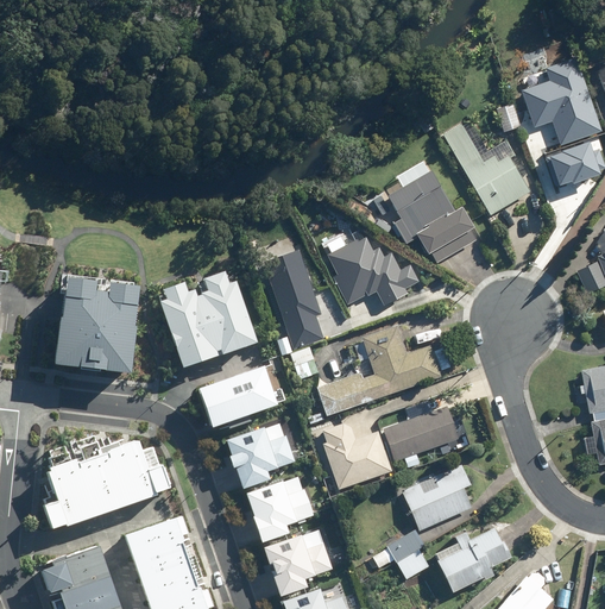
[(523,89),(530,87),(528,80),(521,82),(523,89)]
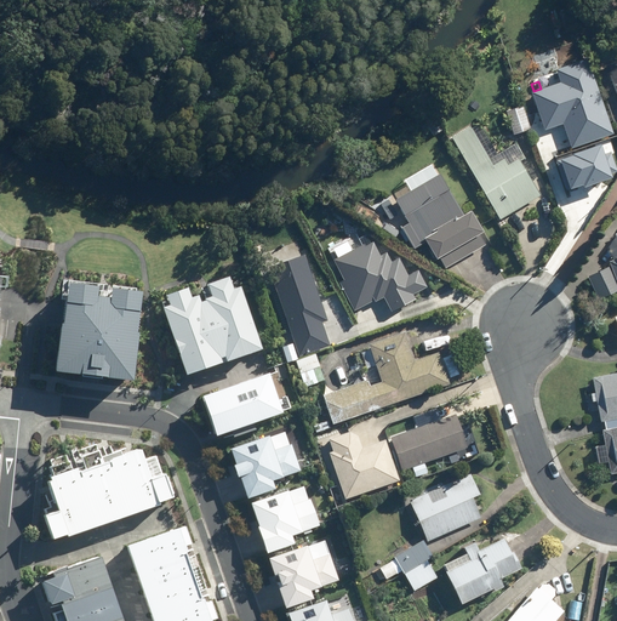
[(598,103),(561,115),(553,87),(533,93),(543,125),(538,127),(546,151),(550,148),(558,167),(576,161),(573,152),(611,138),(598,103)]
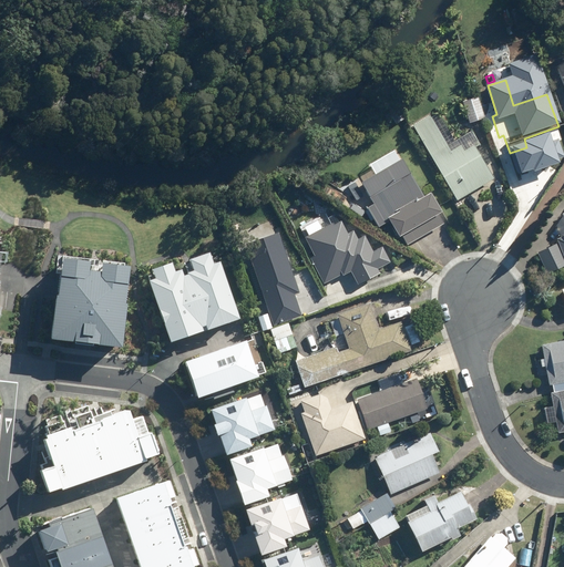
[(481,96),(467,101),(472,123),(488,120),(481,96)]
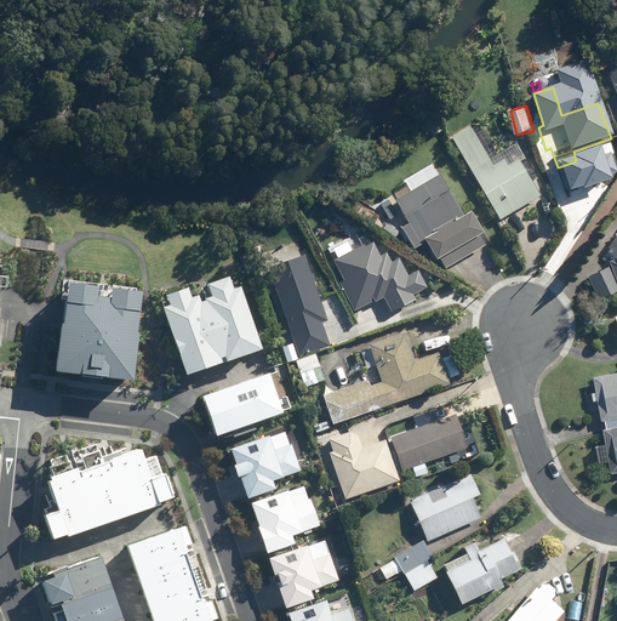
[(452,137),(502,220),(543,194),(521,158),(510,165),(507,158),(495,165),(472,125),(452,137)]
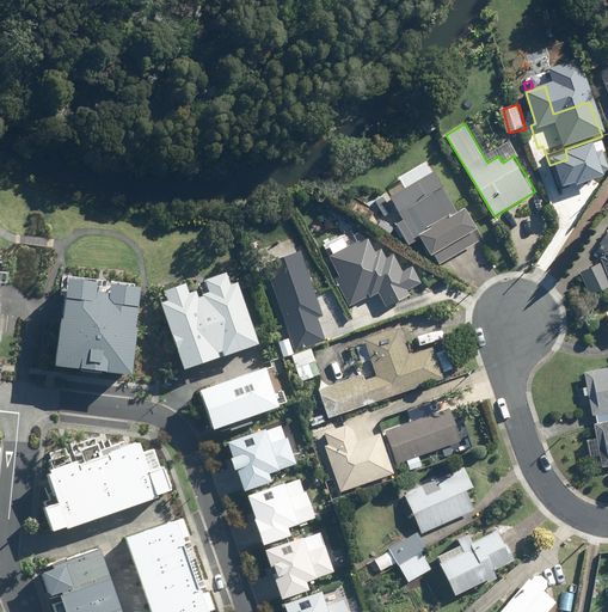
[(607,147),(596,139),(583,159),(593,166),(589,171),(603,179),(607,172),(607,154),(606,153),(607,152),(607,147)]
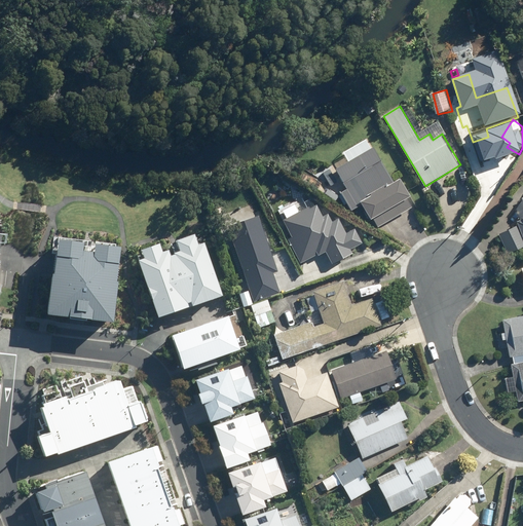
[(347,188),(341,192),(342,195),(336,198),(339,204),(346,200),(351,211),(365,203),(379,227),(412,208),(381,157),(359,172),(351,159),(335,168),(347,188)]
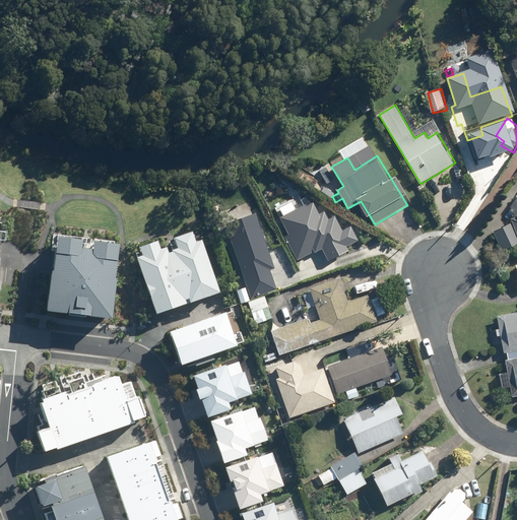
[(306,204),(279,217),(283,226),(281,229),(298,261),(322,249),(328,260),(348,251),(346,246),(358,241),(350,226),(342,231),(334,215),(328,219),(324,211),(318,213),(313,202),(306,205),(306,204)]
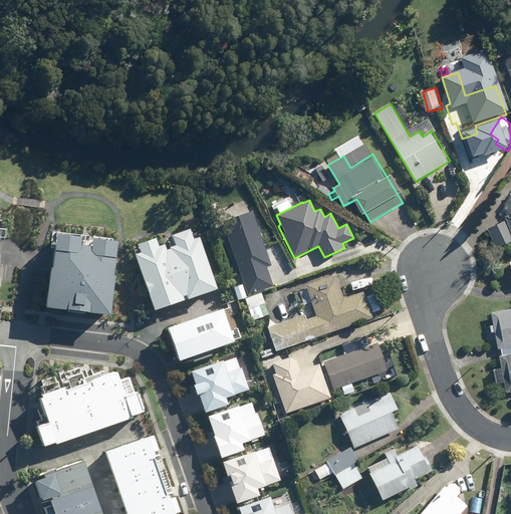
[(272,265),(252,211),(222,221),(248,295),(275,286),(268,267),(272,265)]
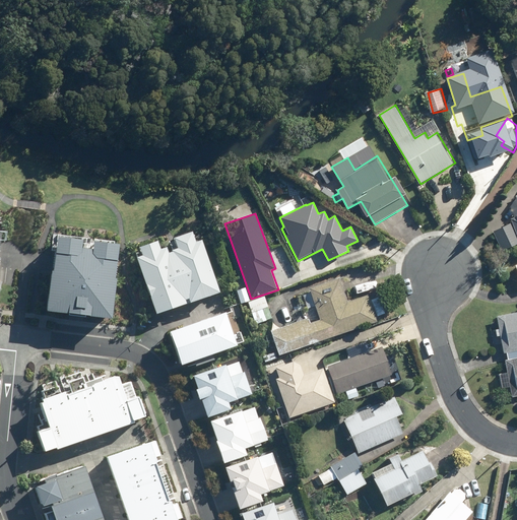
[(516,234),(512,223),(496,231),(504,250),(516,244),(516,234)]
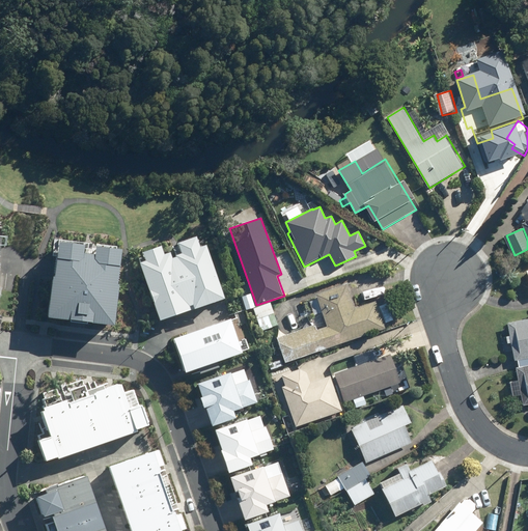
[(196,233),(173,241),(175,248),(164,252),(161,243),(139,250),(143,259),(138,260),(159,319),(223,297),(204,244),(200,245),(196,233)]
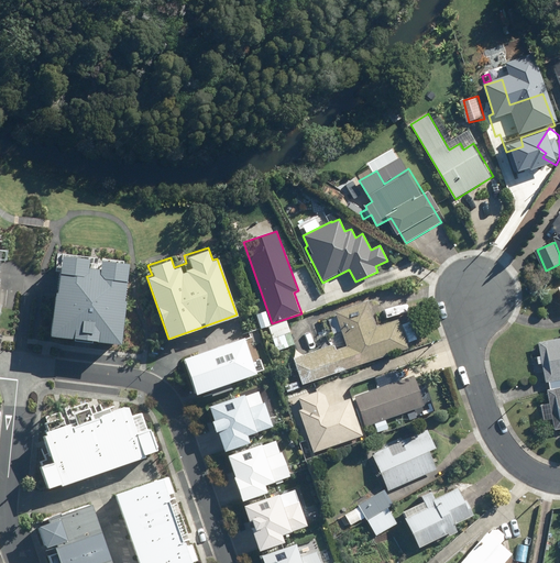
[(83,260),(54,255),(50,293),(48,293),(43,335),(114,344),(120,301),(118,301),(122,264),(95,261),(95,264),(83,263),(83,260)]
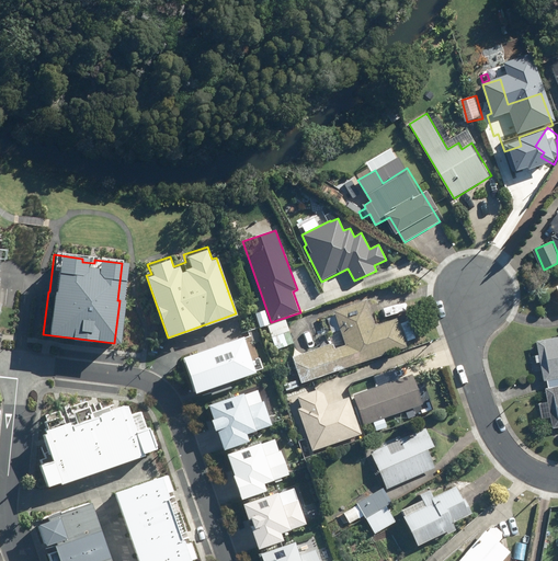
[(336,311),(346,344),(337,347),(334,342),(293,356),(303,384),(408,346),(398,319),(377,325),(368,299),(336,311)]
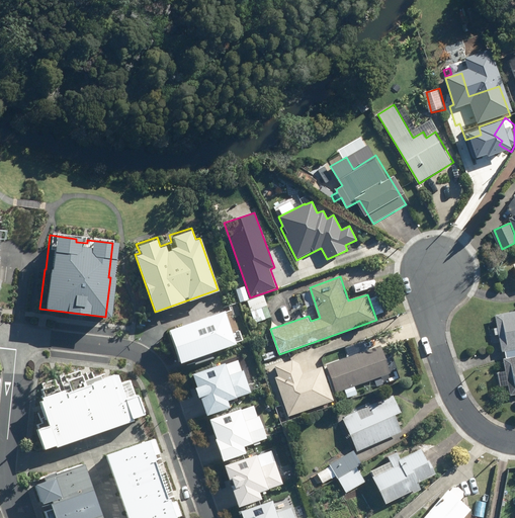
[(248,300),(256,323),(273,318),(265,294),(248,300)]
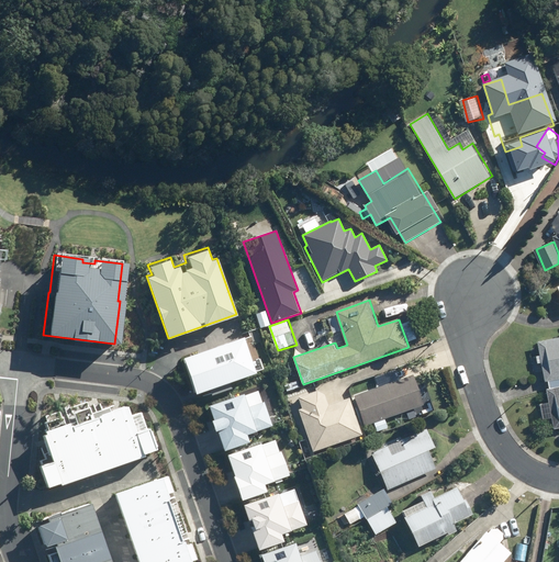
[(243,337),(181,358),(194,394),(255,372),(243,337)]
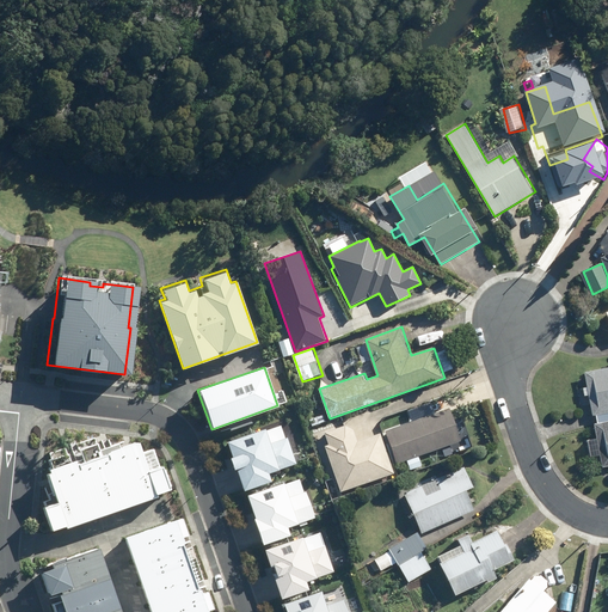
[(596,424),(603,467),(607,466),(607,368),(587,372),(594,415),(599,415),(600,423),(596,424)]
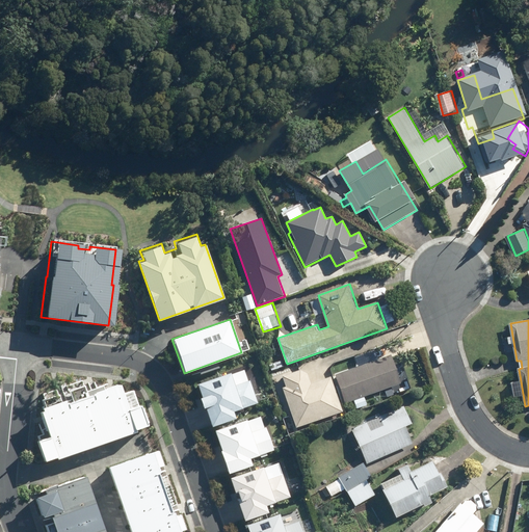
[(347,403),(403,383),(392,354),(336,375),(347,403)]
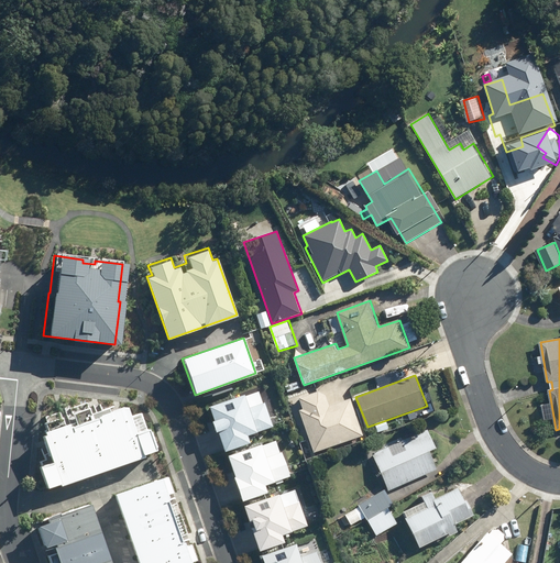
[(300,381),(285,386),(287,393),(303,388),(300,381)]
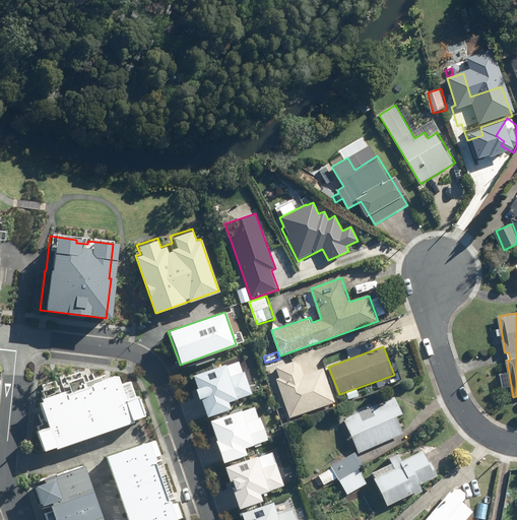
[(281,379),(277,380),(291,418),(336,402),(324,368),(305,375),(302,365),(295,362),(277,368),(281,379)]
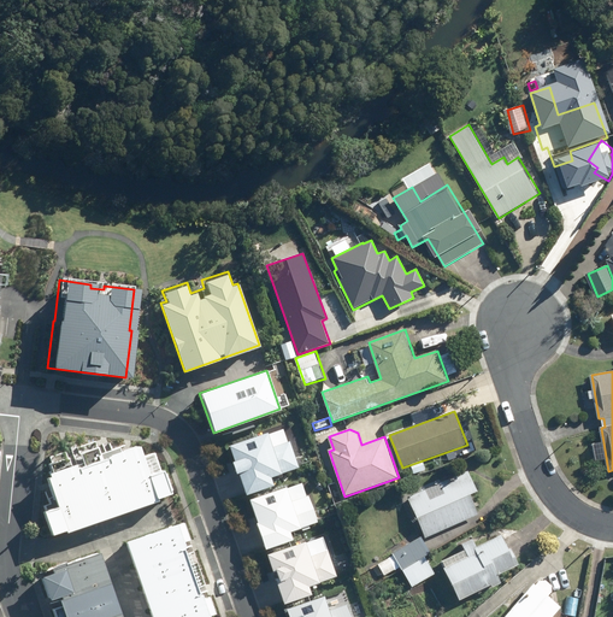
[(271,477),(301,468),(292,441),(272,448),(266,433),(229,446),(246,495),(273,485),(271,477)]
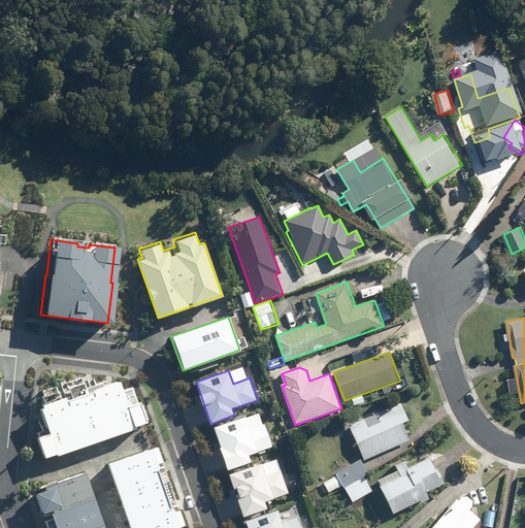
[(118,381),(93,389),(93,391),(64,401),(63,397),(40,404),(41,407),(39,407),(48,433),(36,438),(42,457),(56,453),(57,455),(134,428),(133,426),(144,422),(138,401),(137,402),(131,387),(121,390),(118,381)]
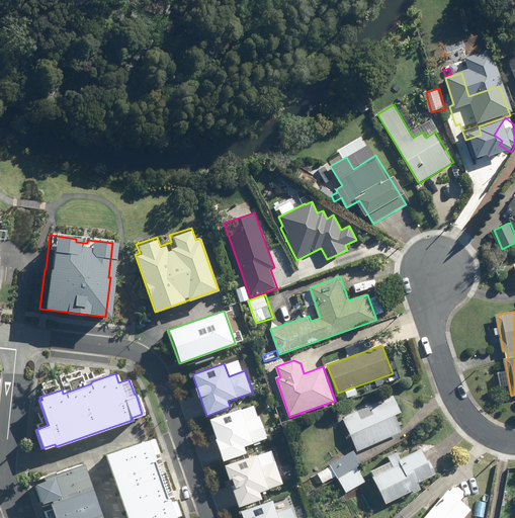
[(347,391),(349,398),(358,395),(356,386),(347,391)]
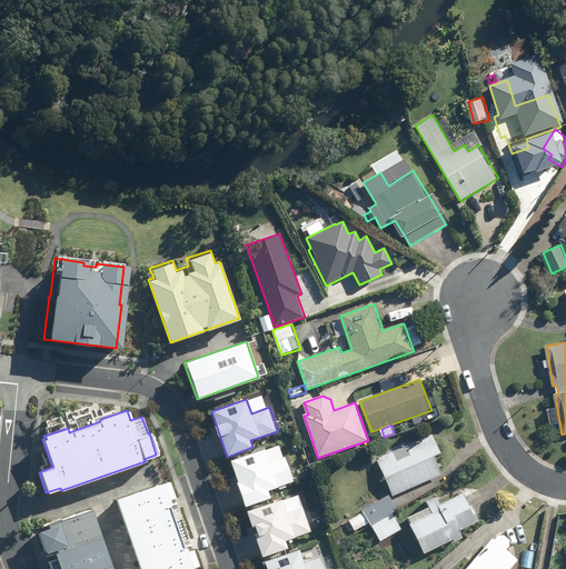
[(435,456),(442,453),(434,433),(377,459),(394,496),(444,475),(435,456)]
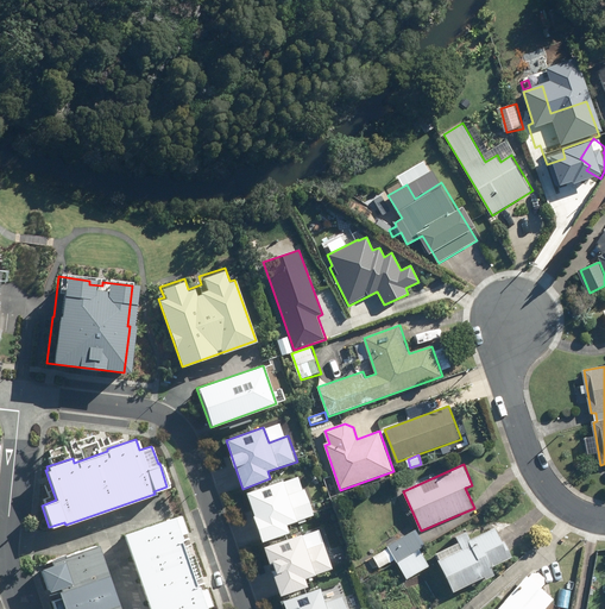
[(283,481),(246,493),(262,541),(288,533),(285,526),(315,516),(306,490),(288,496),(283,481)]
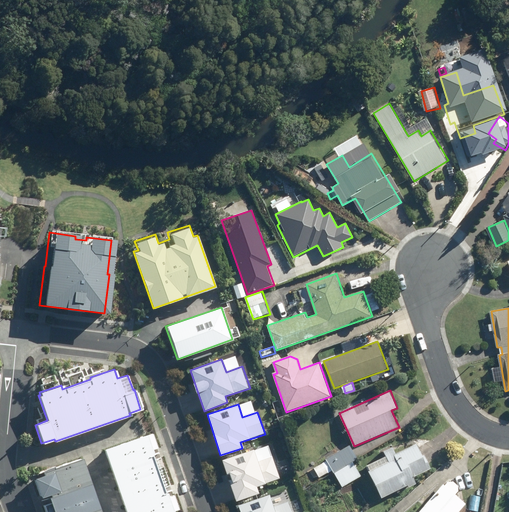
[(164,493),(151,454),(153,454),(146,434),(103,449),(124,511),(172,511),(166,492),(164,493)]
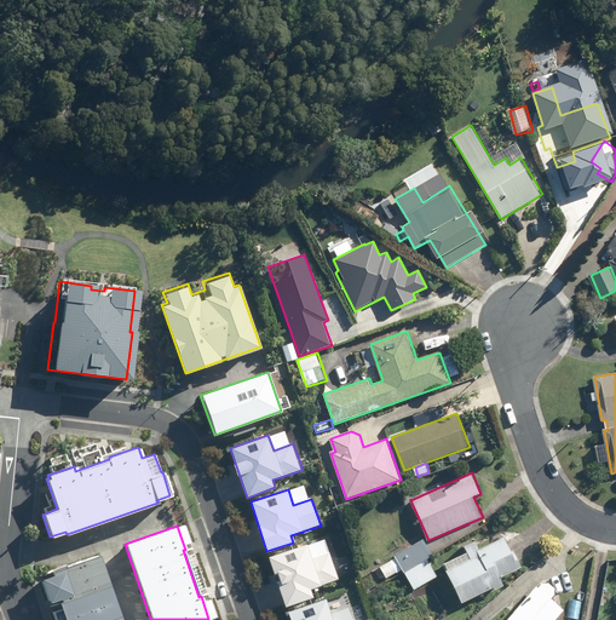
[(466,552),(442,564),(461,604),(494,589),(495,591),(504,586),(500,578),(522,567),(513,551),(511,552),(504,537),(478,549),(476,540),(464,546),(466,552)]
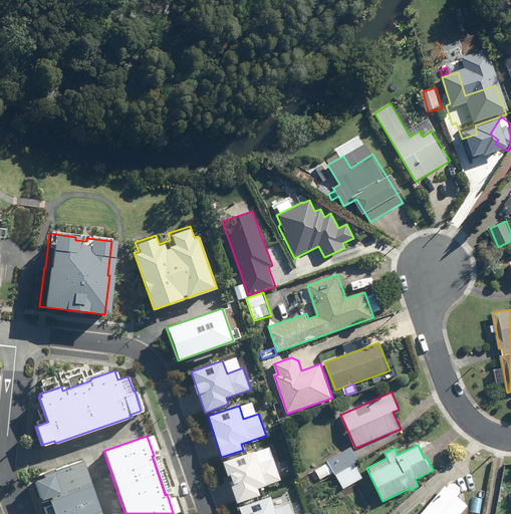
[(350,448),(328,461),(336,475),(358,462),(350,448)]
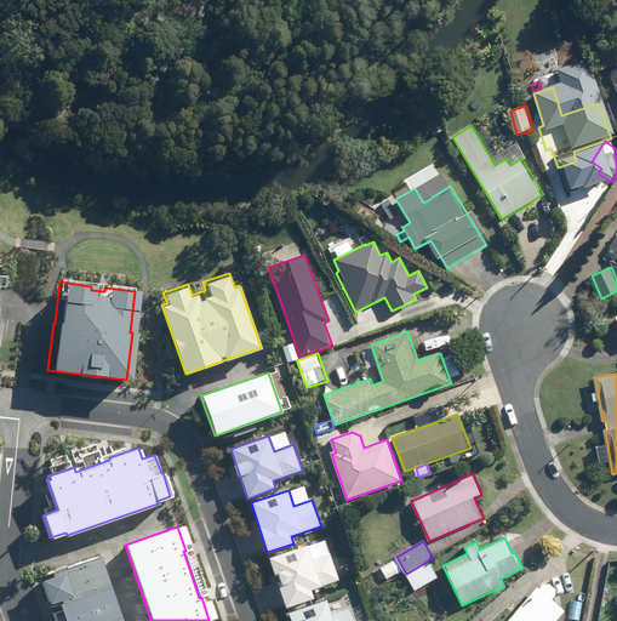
[(276,574),(280,582),(278,584),(286,607),(313,598),(310,590),(341,581),(331,554),(310,560),(307,546),(268,558),(274,575),(276,574)]
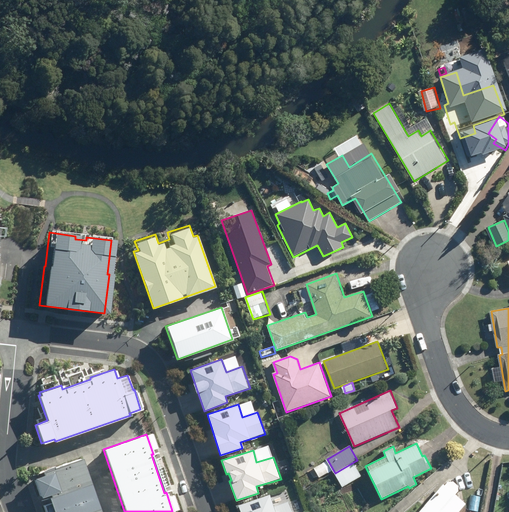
[(100,511),(82,458),(42,471),(51,497),(47,498),(52,511),(100,511)]
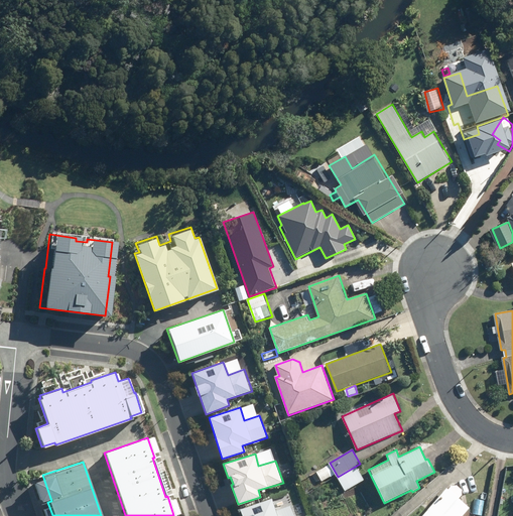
[(464,515),(471,508),(447,489),(423,515),(464,515)]
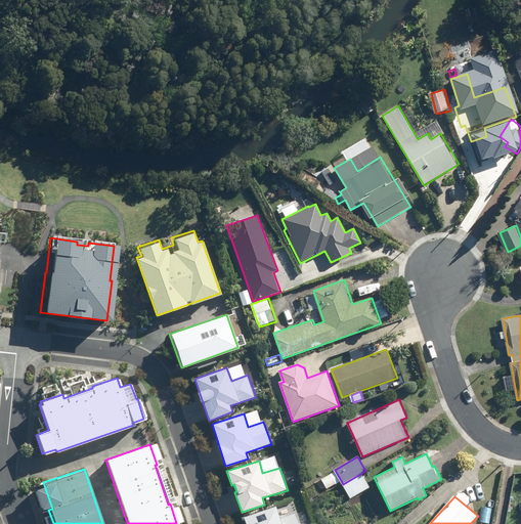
[(243,517),(245,523),(298,523),(295,514),(279,519),(274,506),(243,517)]
